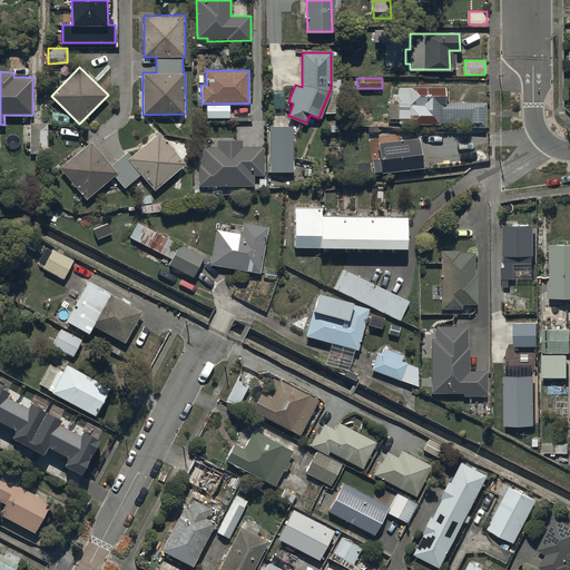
[(381,116),(381,124),(484,123),(484,101),(444,101),(444,87),(399,88),(399,95),(394,95),(394,102),(389,102),(389,116),(381,116)]
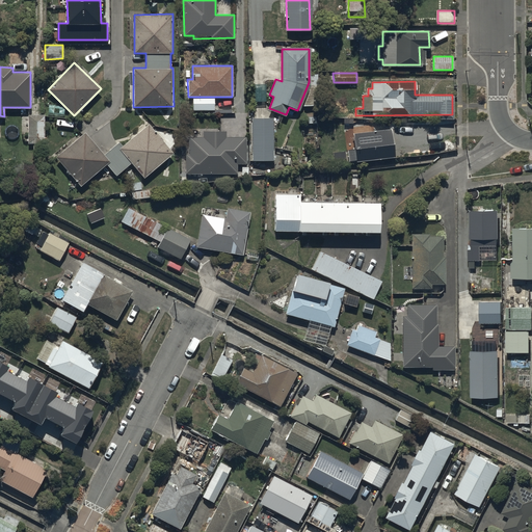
[(27,143),(44,142),(44,114),(26,114),(27,143)]
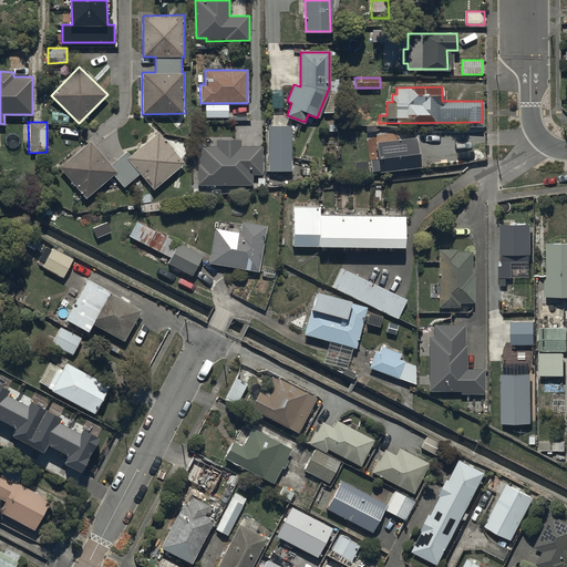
[(269,169),(292,169),(292,125),(268,125),(269,169)]
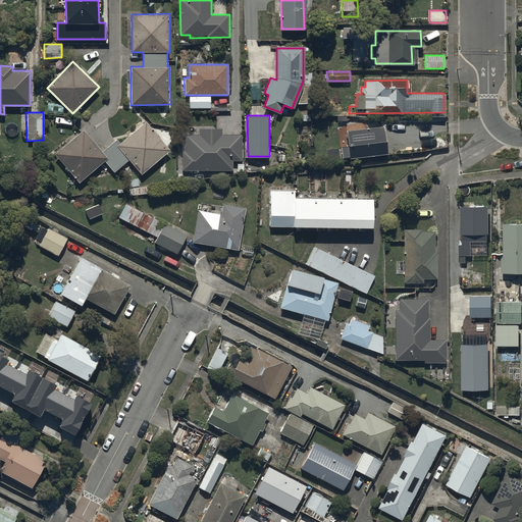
[(80,180),(104,160),(114,171),(129,158),(143,173),(171,150),(147,121),(121,143),(116,138),(101,151),(83,129),(55,153),(80,180)]
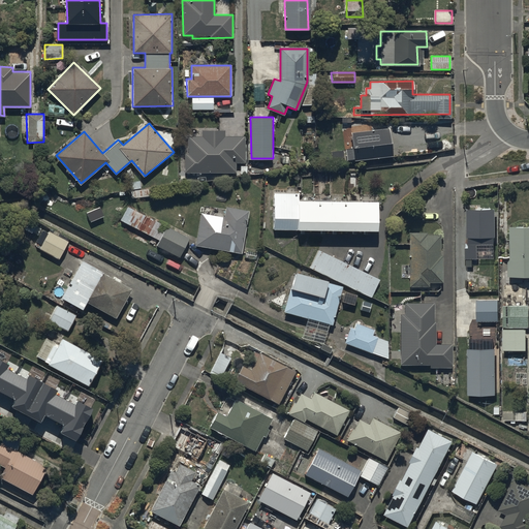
[(389,128),(351,133),(355,159),(392,154),(389,128)]
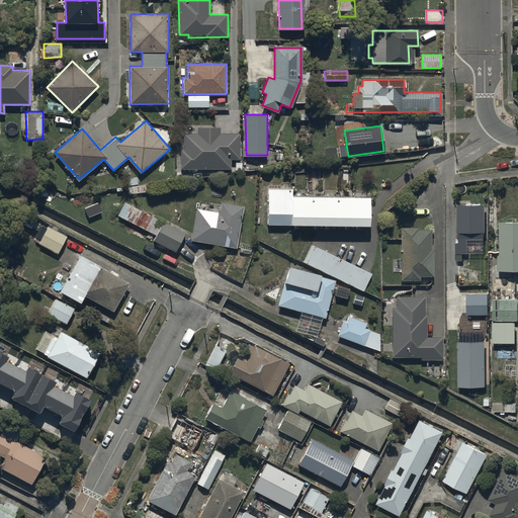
[(178,149),(178,167),(231,166),(231,158),(239,158),(239,134),(221,134),(221,126),(196,127),(196,134),(184,134),(184,149),(178,149)]
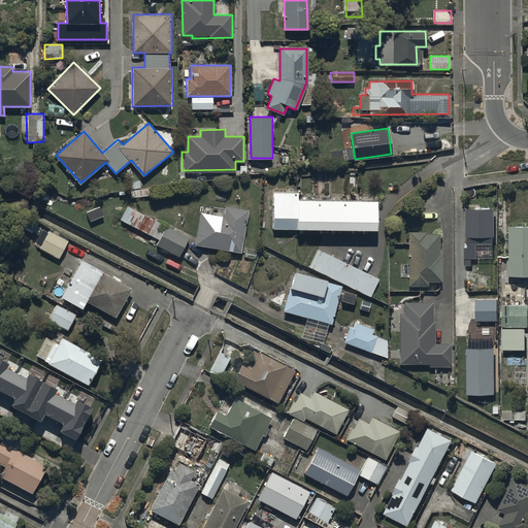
[(272,228),(375,230),(375,200),(297,198),(298,194),(273,194),(272,228)]
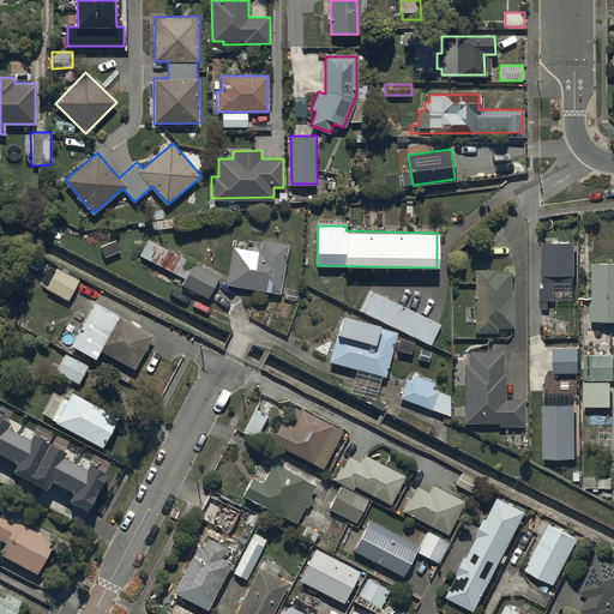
[(226,284),(282,293),(289,245),(262,241),(260,252),(230,248),(226,284)]
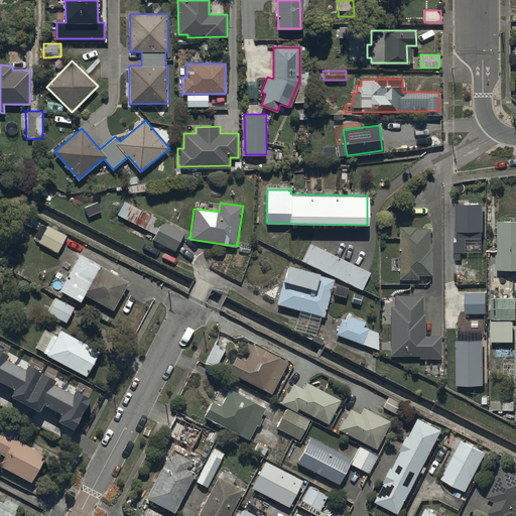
[(484,204),(456,204),(456,231),(458,231),(458,241),(455,241),(455,252),(458,252),(466,252),(466,239),(482,239),(482,231),(484,230),(484,204)]
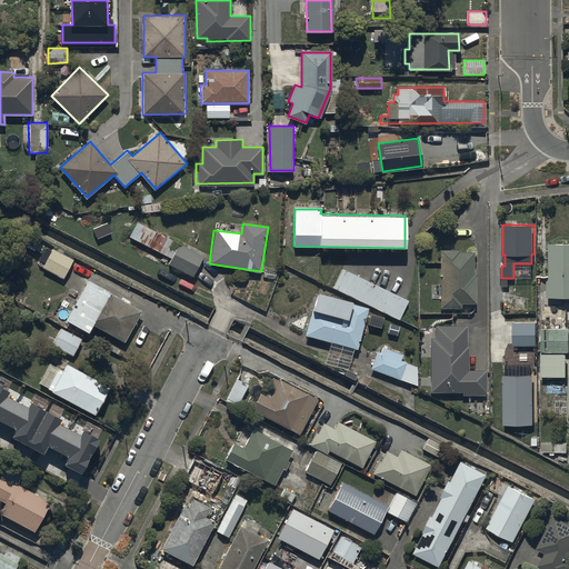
[(568,297),(568,242),(548,242),(548,298),(568,297)]
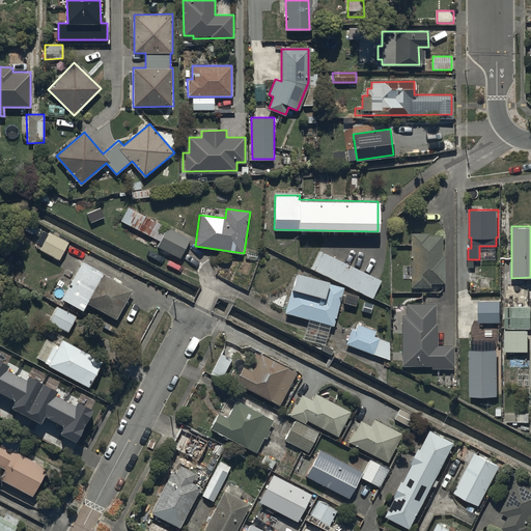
[(155,251),(178,261),(188,243),(164,231),(155,251)]
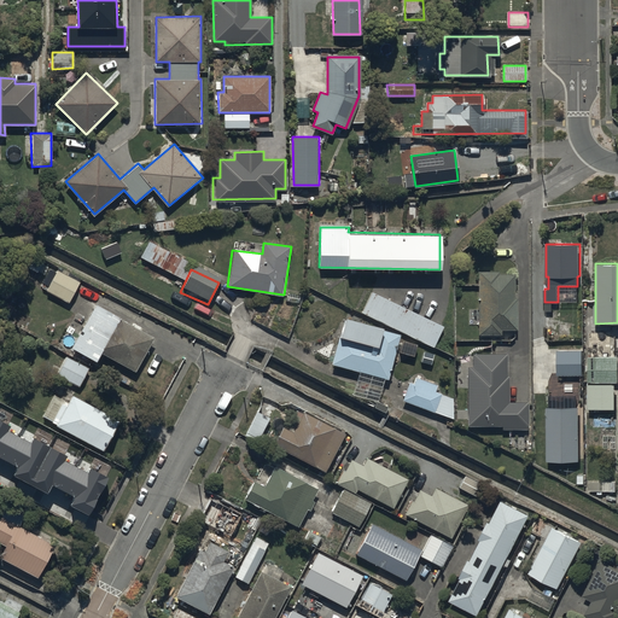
[(46,292),(68,303),(79,281),(57,270),(46,292)]
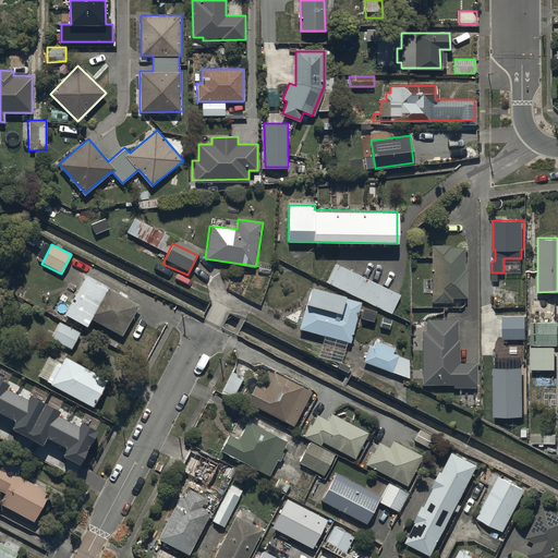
[(431,246),(432,303),(451,302),(451,299),(466,299),(465,271),(465,249),(451,249),(451,246),(431,246)]
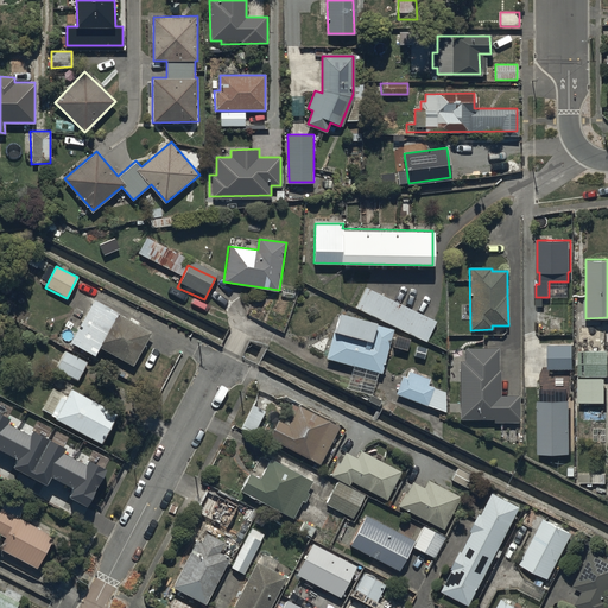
[(368,287),(358,308),(425,341),(436,322),(368,287)]
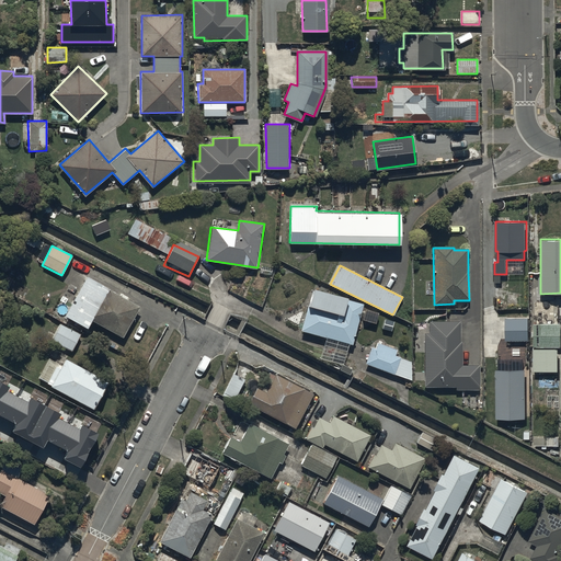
[(83,276),(64,315),(88,328),(92,321),(109,289),(83,276)]
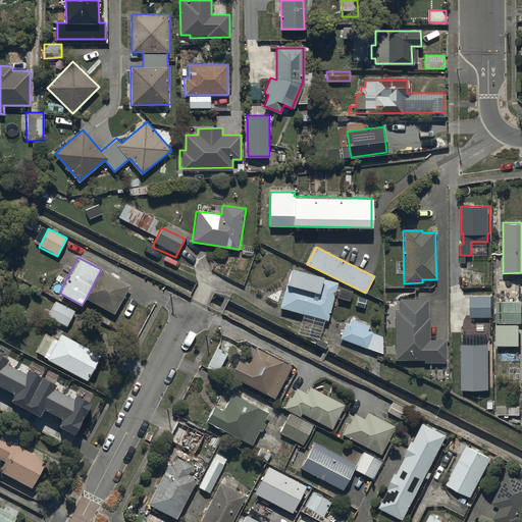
[(292,268),(280,310),(304,316),(300,327),(321,333),(324,321),(327,322),(337,285),(320,280),(322,276),(292,268)]
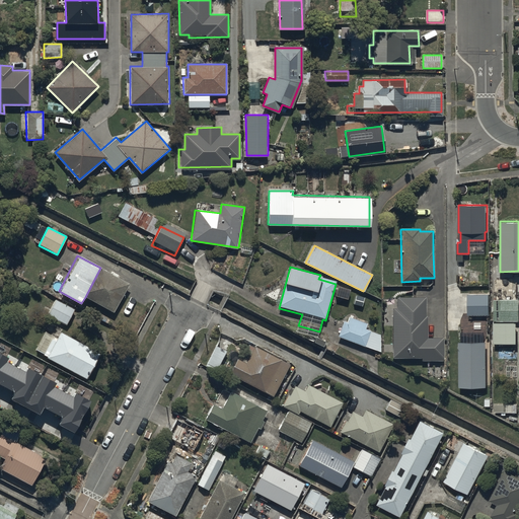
[(85,297),(114,311),(129,283),(100,268),(85,297)]
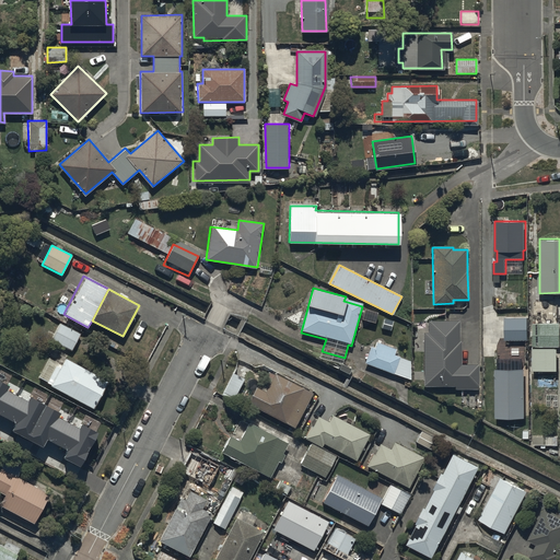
[(527,317),(504,317),(505,339),(527,339),(527,317)]
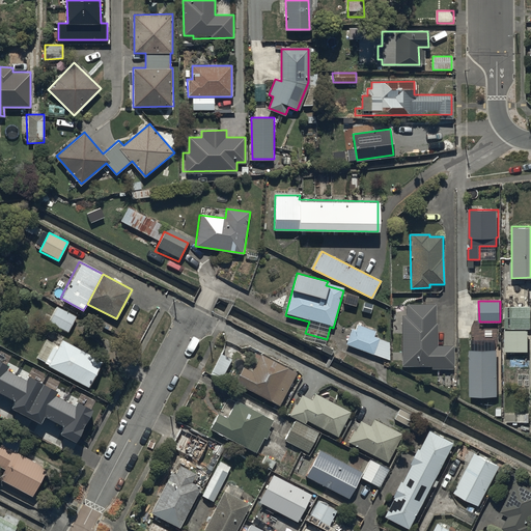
[(400,315),(401,366),(430,366),(430,370),(453,370),(453,345),(437,345),(436,304),(407,304),(407,315),(400,315)]
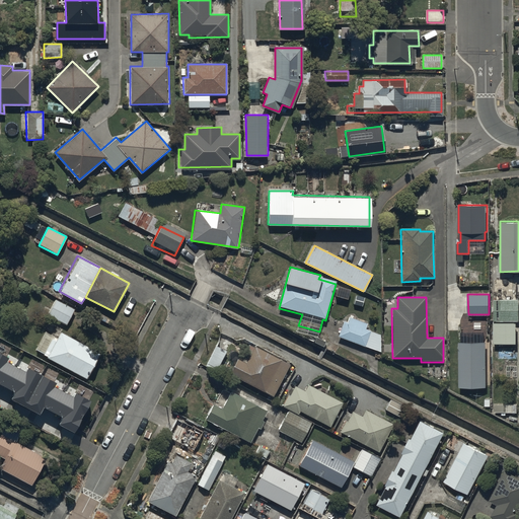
[(49,315),(67,324),(74,309),(56,300),(49,315)]
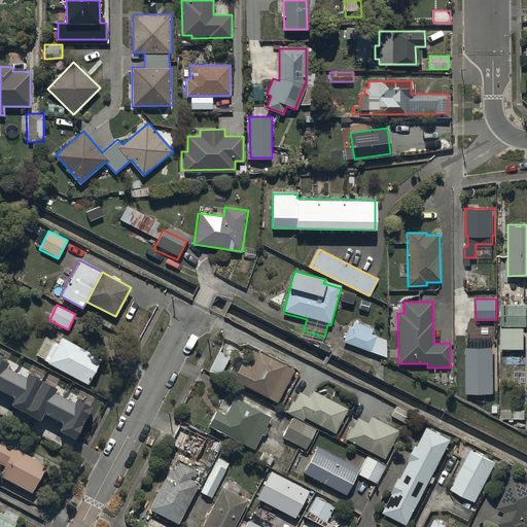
[(526,305),(501,305),(501,349),(526,348),(526,305)]
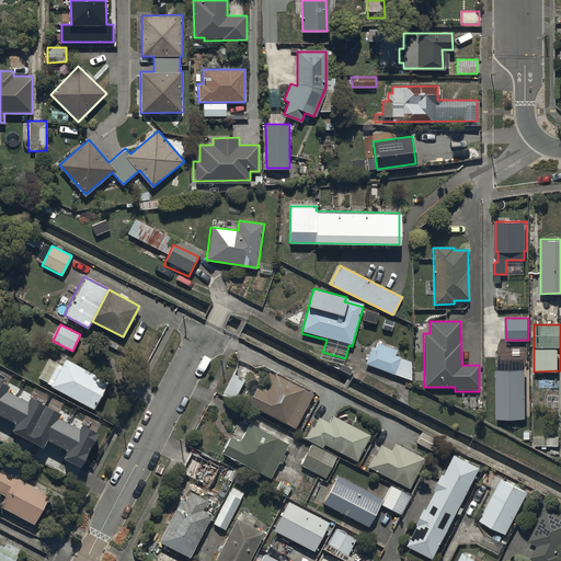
[(371,346),(365,364),(393,375),(400,357),(396,355),(397,352),(378,344),(376,347),(371,346)]
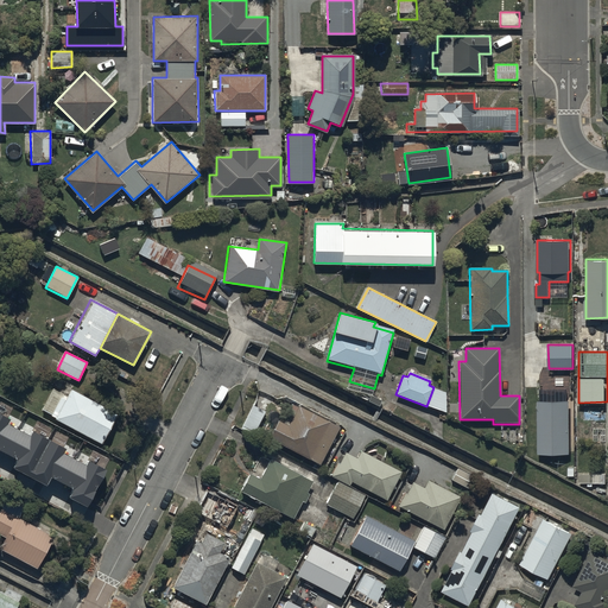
[(55,422),(100,444),(116,411),(71,388),(68,396),(55,390),(43,412),(57,418),(55,422)]
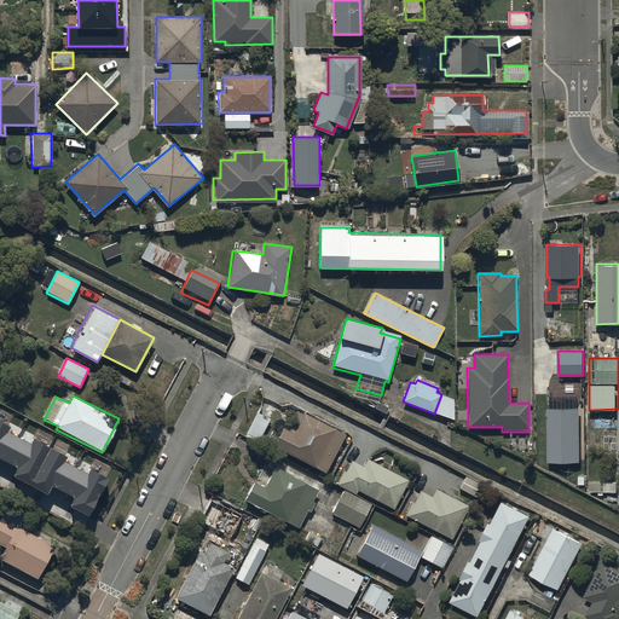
[(549,461),(580,461),(580,408),(549,408),(549,461)]
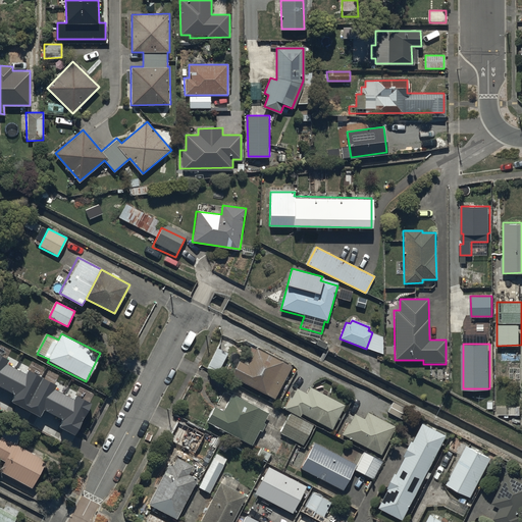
[(256,348),(247,366),(238,361),(230,374),(240,378),(239,380),(274,399),(292,366),(256,348)]
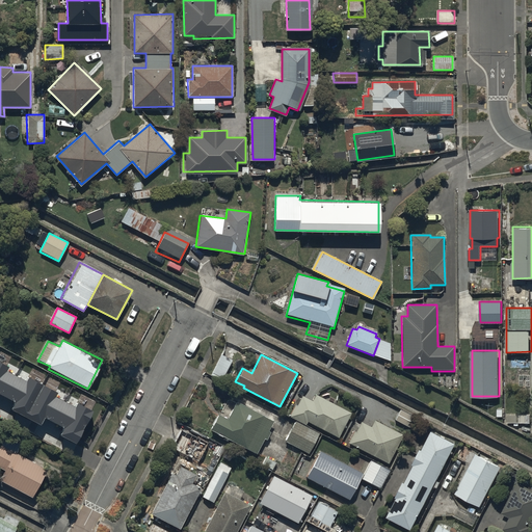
[(213,371),(223,376),(232,361),(221,355),(213,371)]
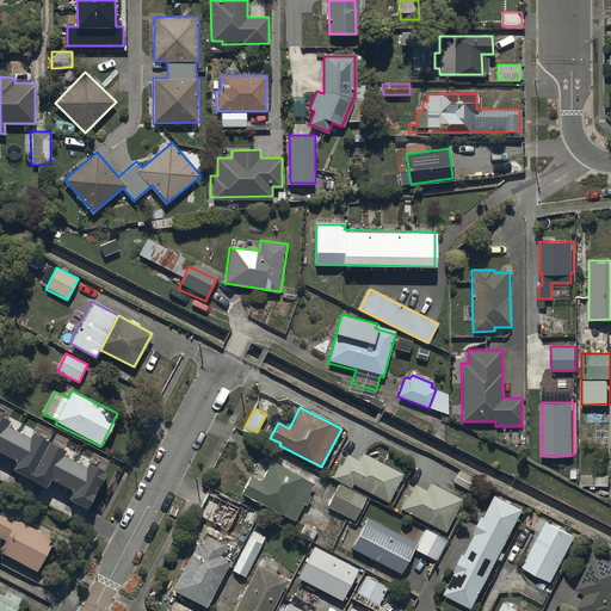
[(88,508),(107,473),(90,463),(87,468),(66,456),(68,451),(35,433),(31,438),(8,426),(11,421),(0,415),(0,452),(18,463),(14,470),(48,488),(53,480),(75,492),(72,500),(88,508)]
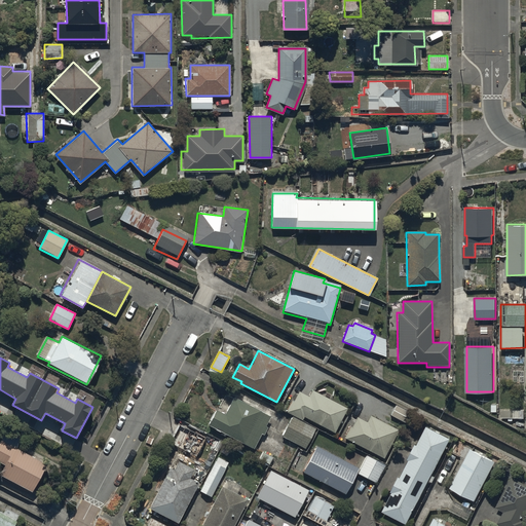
[(300,392),(295,403),(293,402),(287,412),(303,420),(304,417),(334,433),(346,408),(312,390),(308,397),(300,392)]
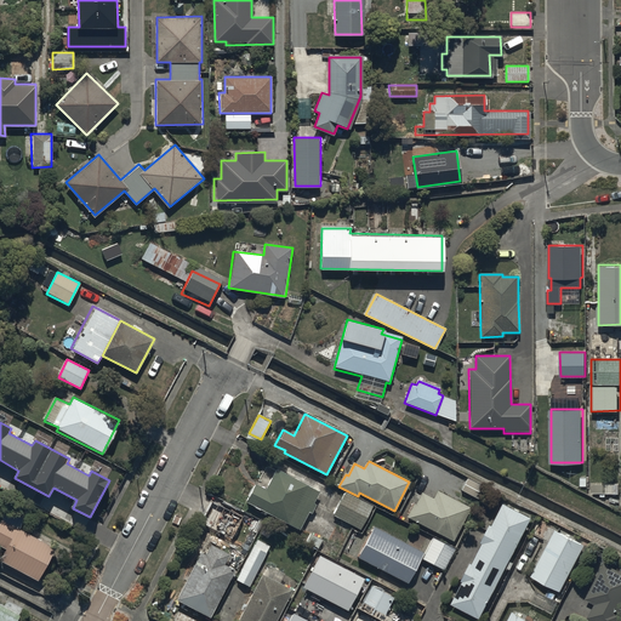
[(243,502),(300,533),(320,493),(275,468),(265,490),(252,484),(243,502)]
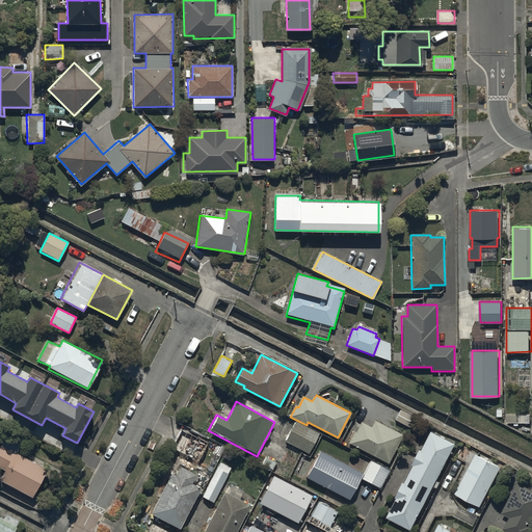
[(349,445),(388,464),(402,435),(374,421),(371,428),(361,423),(349,445)]
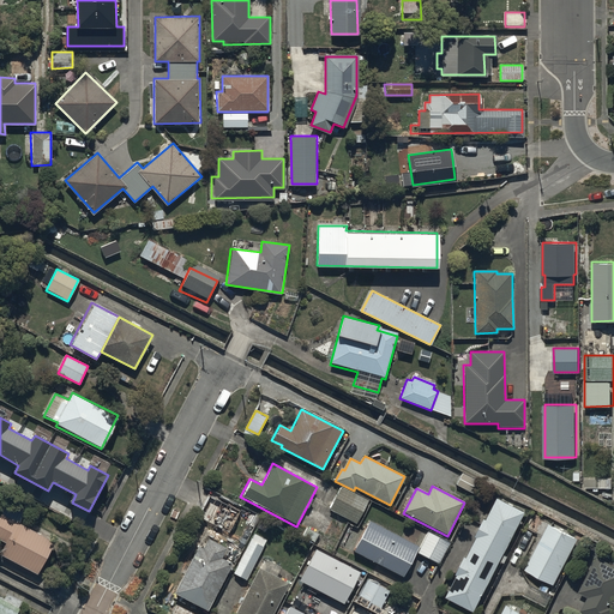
[(329,509),(355,523),(367,500),(341,487),(329,509)]
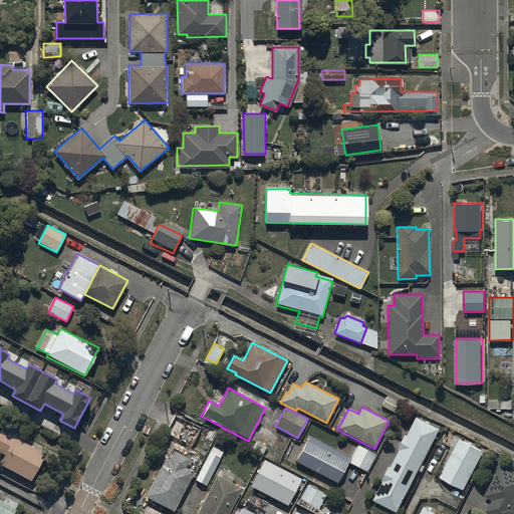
[(173,438),(192,448),(202,428),(184,418),(173,438)]
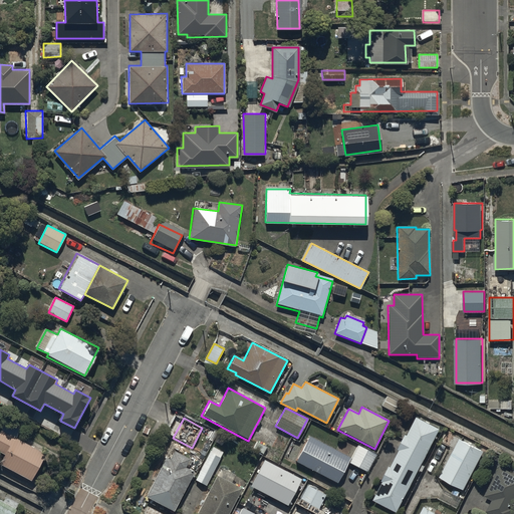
[(374,498),(398,511),(440,430),(417,418),(374,498)]
